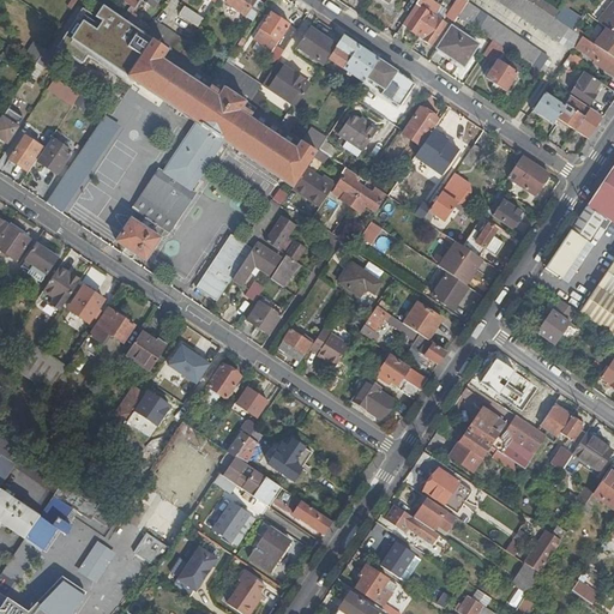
[(140,11),(146,2),(143,0),(139,0),(136,8),(140,11)]
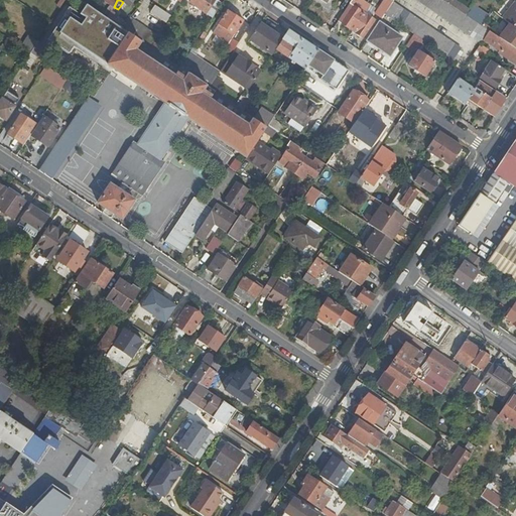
[(206,14),(215,0),(191,0),(190,3),(206,14)]
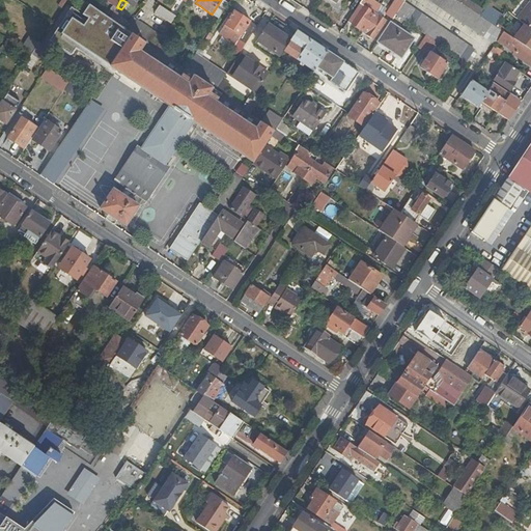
[(219,19),(229,3),(223,0),(221,0),(212,15),(219,19)]
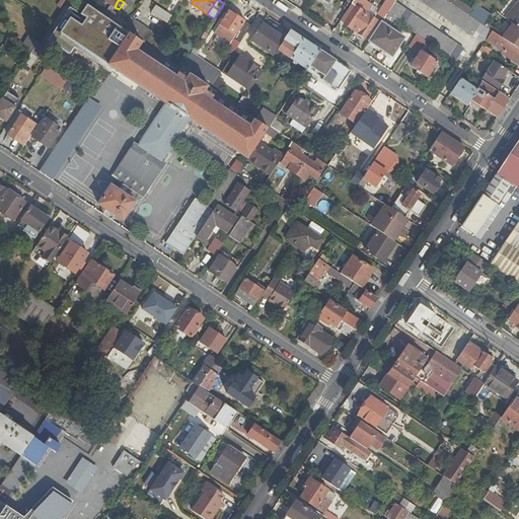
[(386,15),(394,3),(389,0),(388,0),(378,15),(384,19),(386,15)]
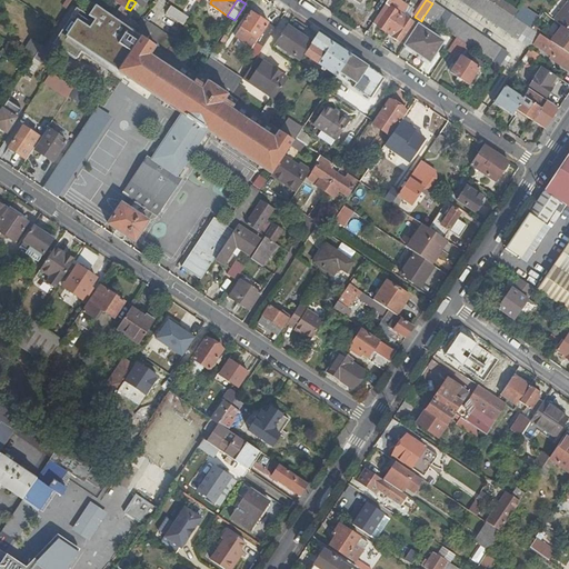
[(458,0),(475,10),(480,0),(458,0)]
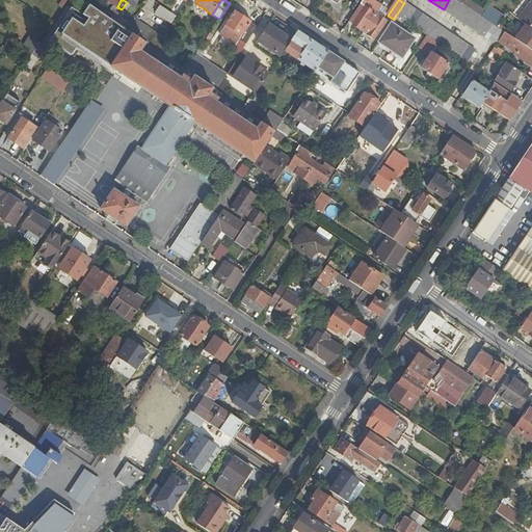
[(458,1),(455,0),(449,0),(444,9),(496,45),(498,42),(504,32),(497,27),(481,17),(458,1)]
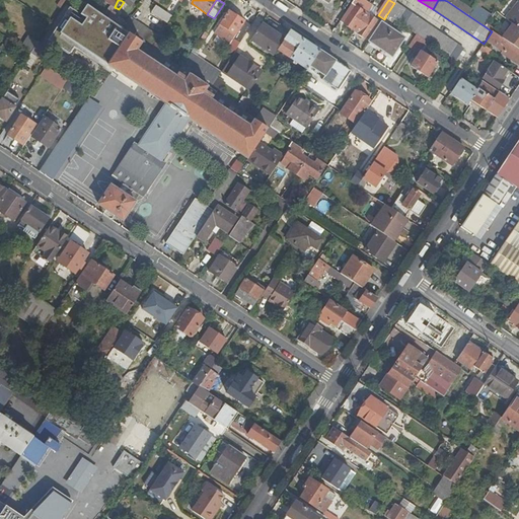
[(452,0),(447,0),(447,1),(469,16),(472,10),(457,0),(455,0),(454,1),(452,0)]
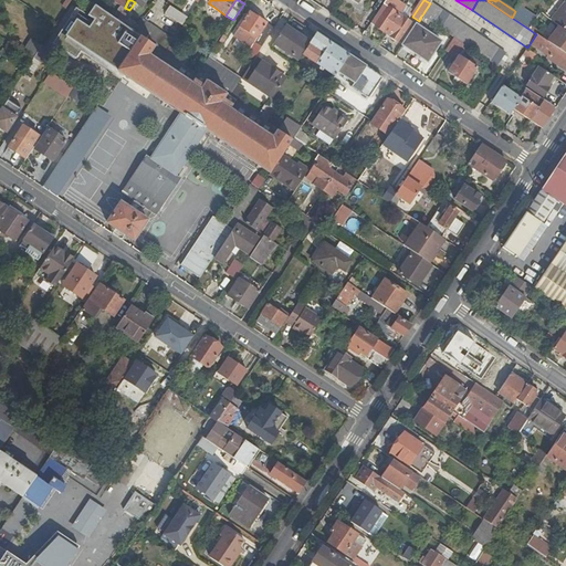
[(385,1),(370,24),(374,27),(388,7),(388,8),(390,4),(385,1)]
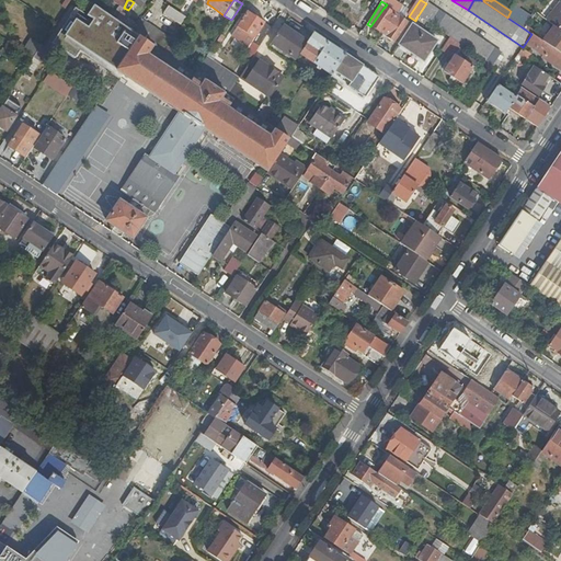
[(458,24),(426,3),(418,16),(449,37),(458,24)]
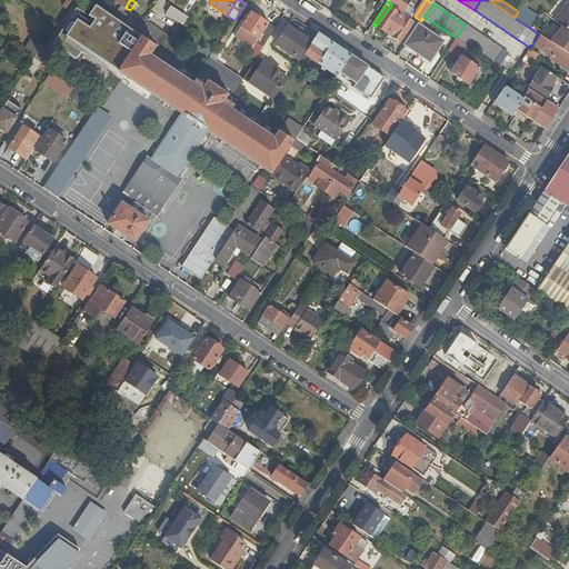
[(126,8),(121,5),(116,13),(119,17),(122,11),(126,8)]
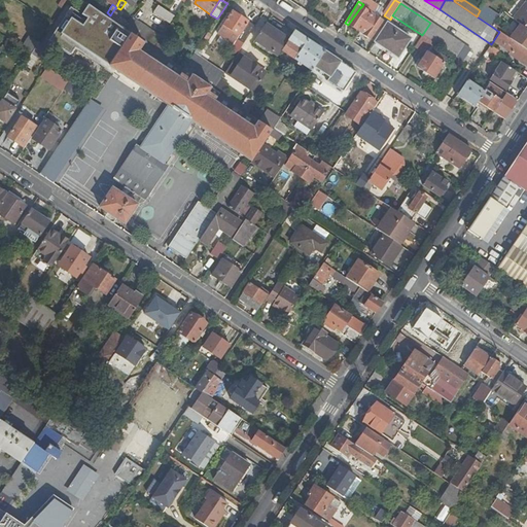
[(171,23),(175,15),(159,5),(154,11),(171,23)]
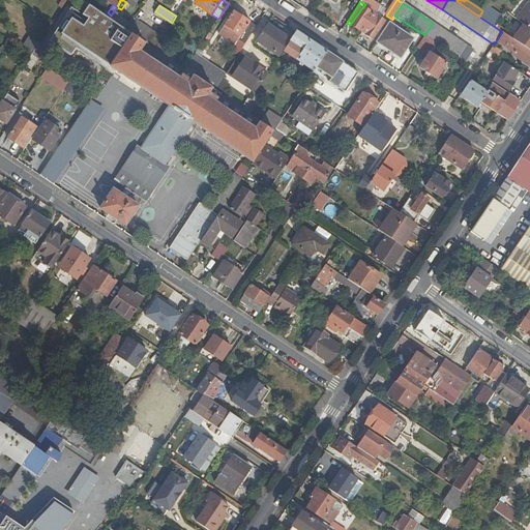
[(110,65),(112,67),(128,78),(169,106),(141,147),(140,149),(164,165),(164,164),(193,121),(242,155),(253,162),(254,159),(263,146),(273,130),(261,122),(255,129),(215,101),(222,94),(214,89),(184,69),(154,49),(125,29),(115,23),(111,20),(90,6),(83,17),(89,20),(84,28),(66,16),(57,30),(110,65)]
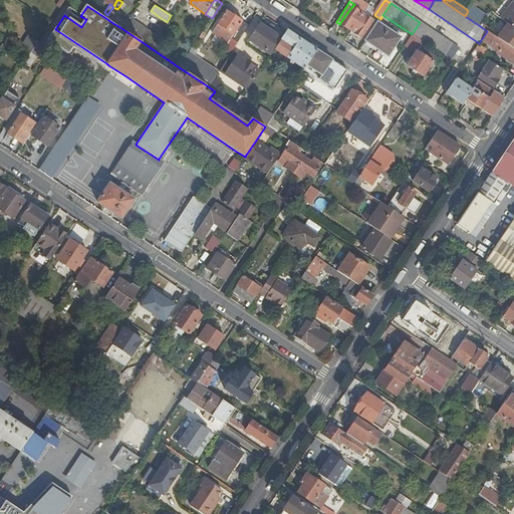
[(348,29),(351,31),(365,9),(362,7),(361,7),(359,11),(352,7),(352,6),(339,24),(347,29),(348,29)]
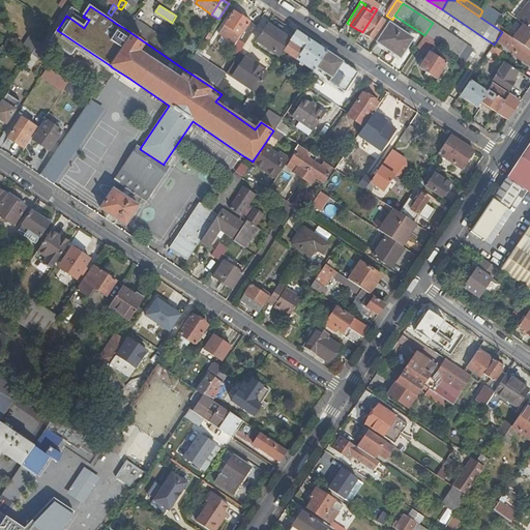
[(529,6),(519,21),(522,24),(529,30),(529,6)]
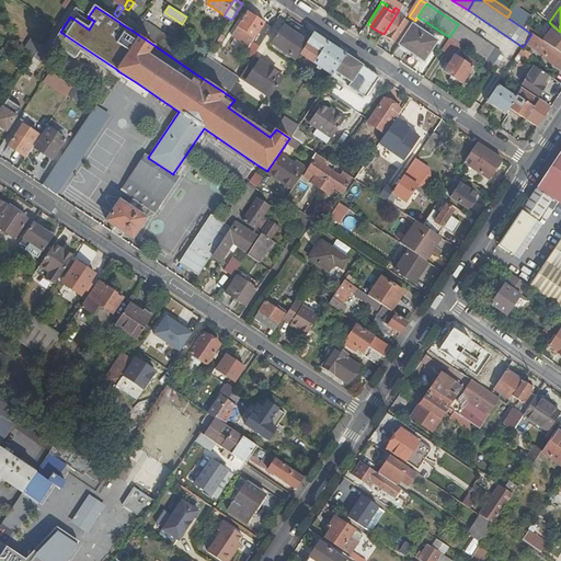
[(399,10),(384,34),(387,36),(386,36),(395,42),(408,22),(400,16),(402,12),(399,10)]
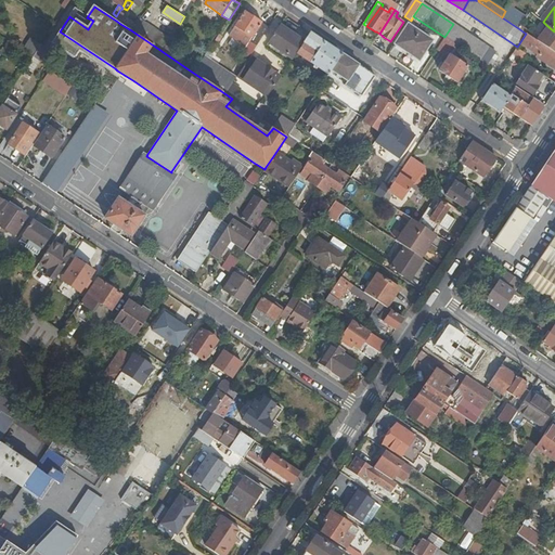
[(114,18),(116,21),(120,24),(126,15),(119,11),(116,16),(114,18)]
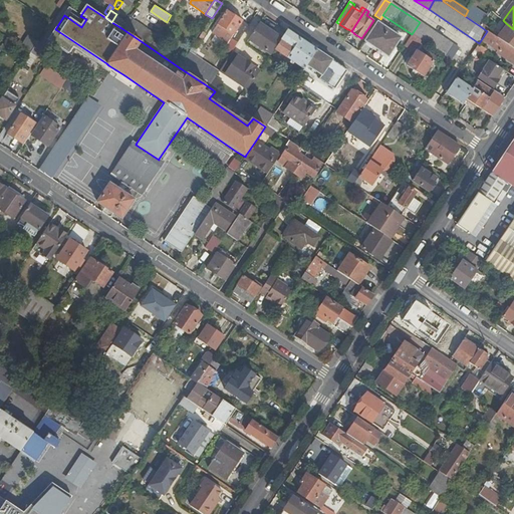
[(249,25),(227,11),(213,30),(229,41),(227,43),(229,44),(232,40),(237,43),(249,25)]
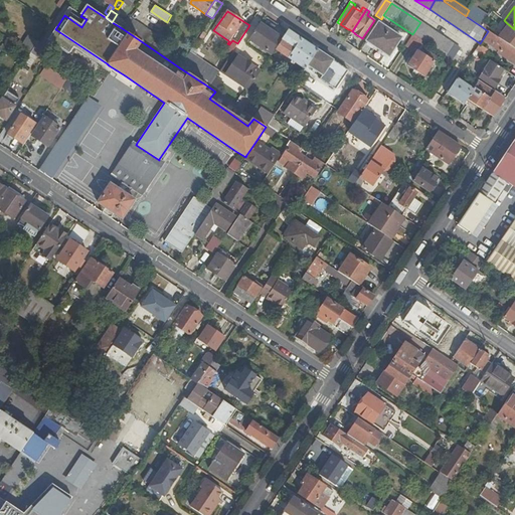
[(122,28),(150,47),(157,35),(130,17),(122,28)]
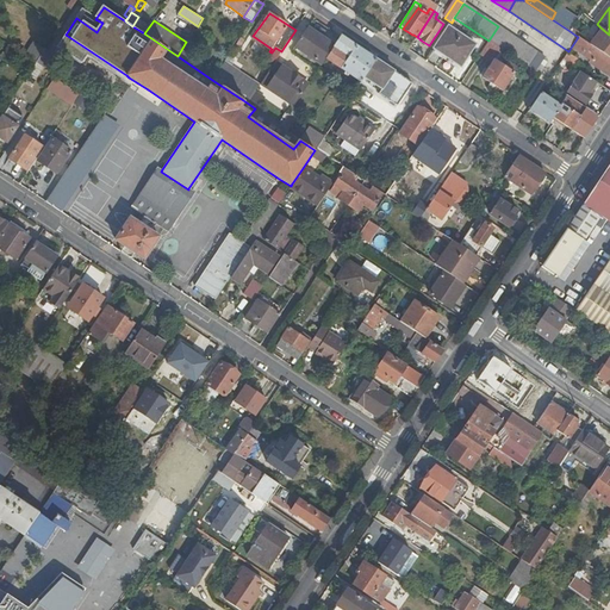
[(545,57),(498,26),(489,41),(508,54),(535,72),(542,60),(545,57)]
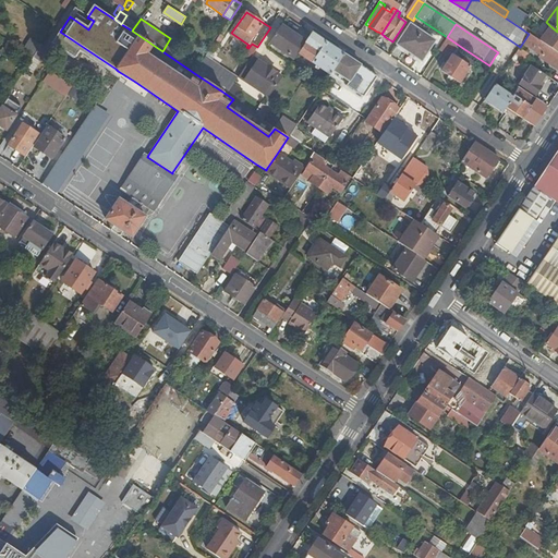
[(410,25),(397,45),(422,61),(434,41),(410,25)]
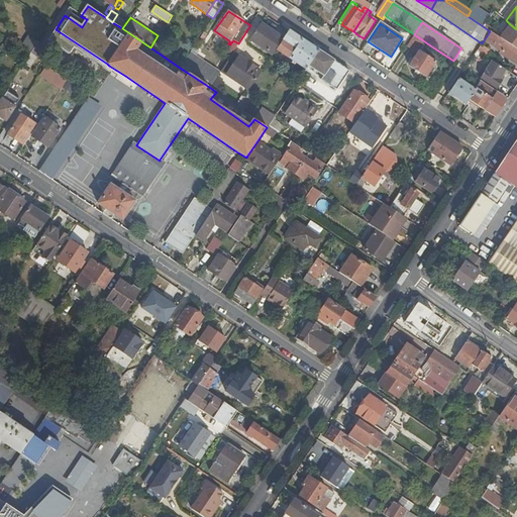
[(483,26),(490,31),(493,33),(496,30),(485,23),(483,26)]
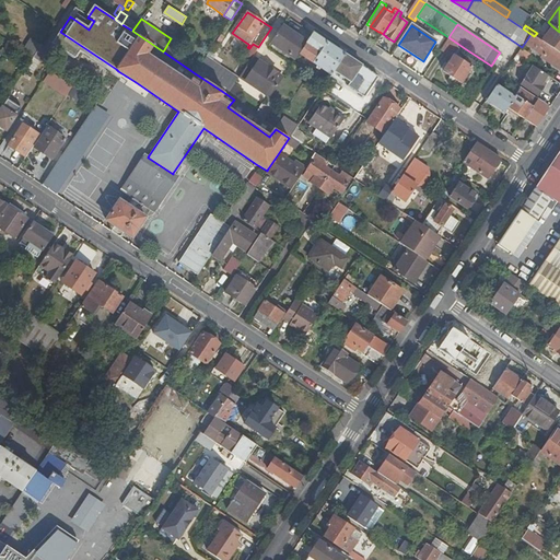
[(559,32),(551,25),(540,41),(559,53),(559,32)]
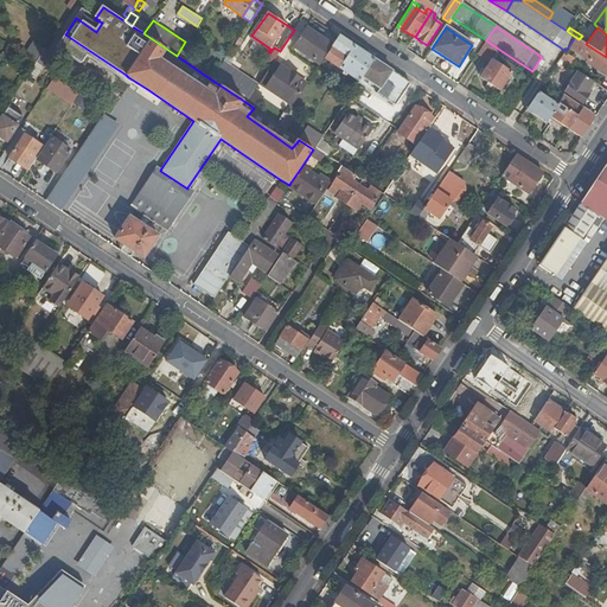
[(317,70),(325,59),(333,46),(306,29),(291,52),(317,70)]
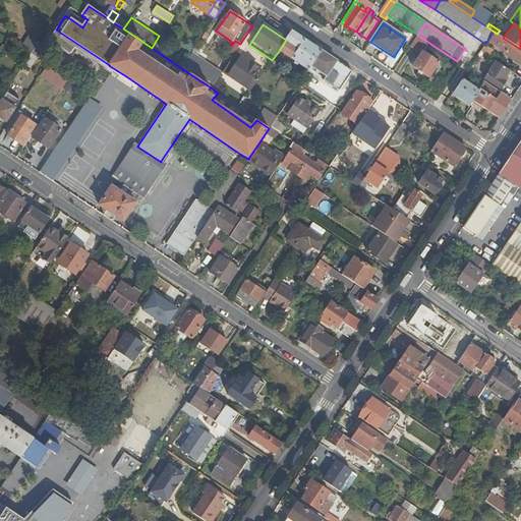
[(279,51),(307,70),(310,66),(321,51),(291,32),(286,40),(279,51)]
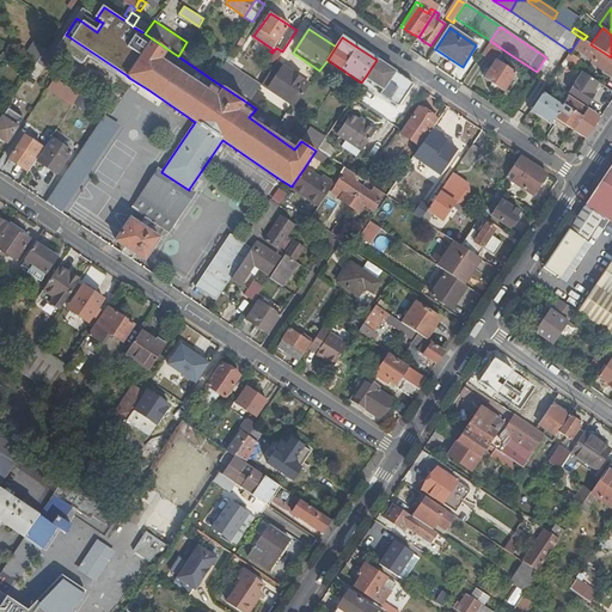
[(580,37),(573,48),(583,55),(583,54),(611,73),(611,57),(591,44),(583,40),(580,37)]
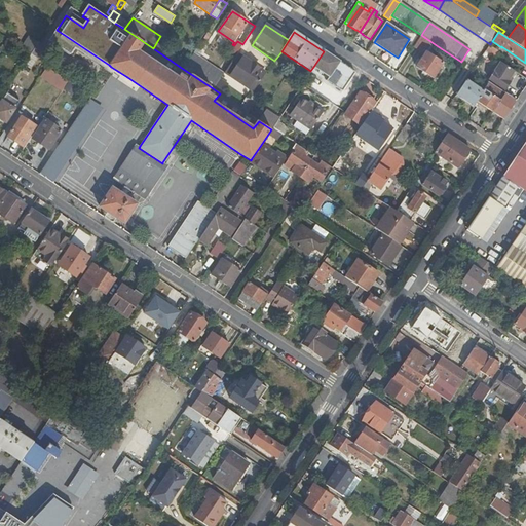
[(421,35),(414,47),(424,54),(416,68),(434,79),(443,64),(442,63),(445,59),(439,54),(436,59),(431,55),(438,46),(421,35)]
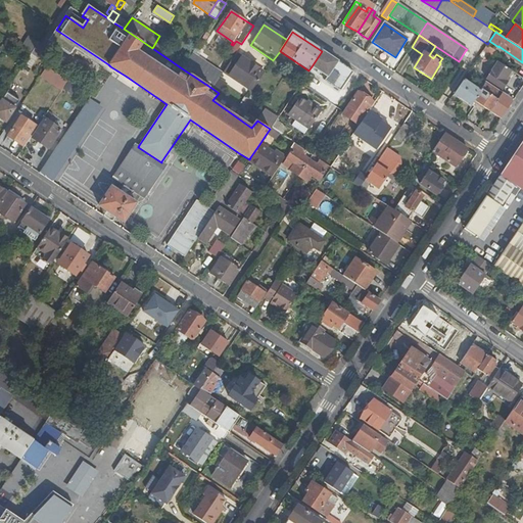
[(46,47),(39,42),(32,53),(38,57),(46,47)]
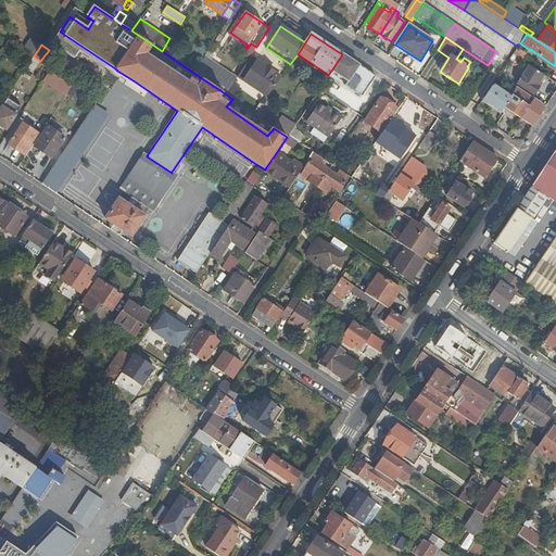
[(517,48),(513,55),(522,61),(527,54),(517,48)]
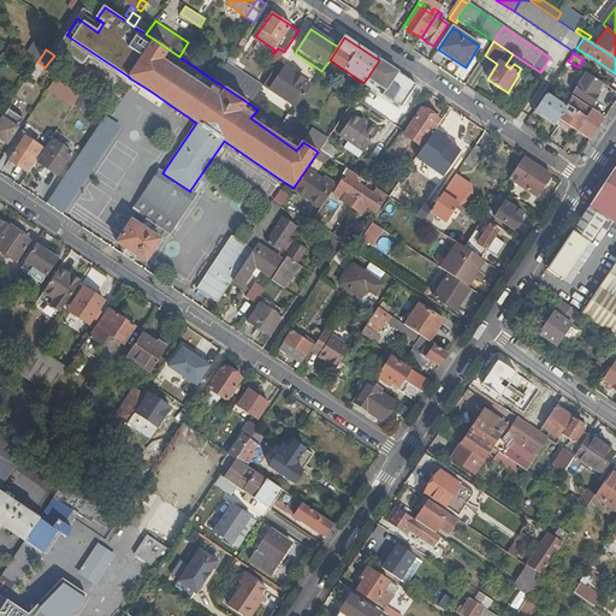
[(401,107),(415,84),(379,60),(367,78),(385,89),(381,95),(401,107)]
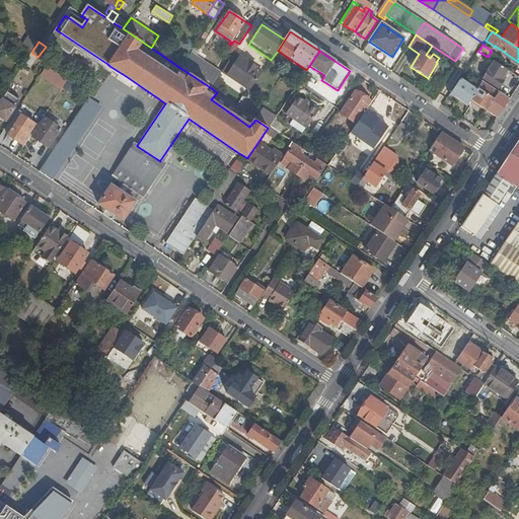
[(458,62),(464,53),(461,51),(455,61),(458,62)]
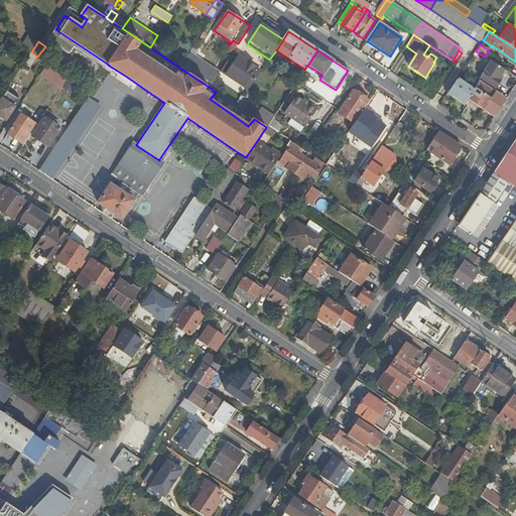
[(220,72),(190,52),(185,59),(180,67),(179,68),(209,87),(220,72)]
